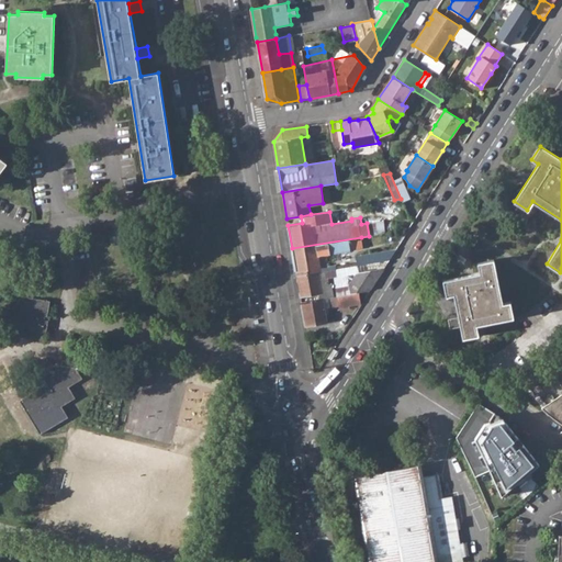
[(367,223),(369,236),(385,233),(383,221),(367,223)]
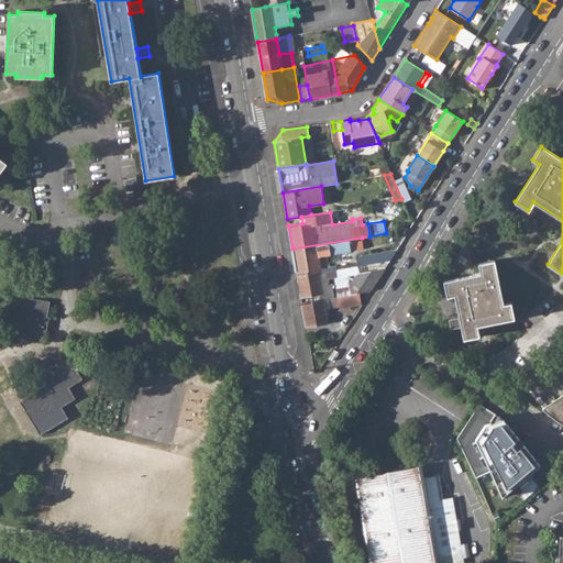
[(297,276),(319,273),(317,256),(323,255),(364,249),(362,238),(293,249),(297,276)]
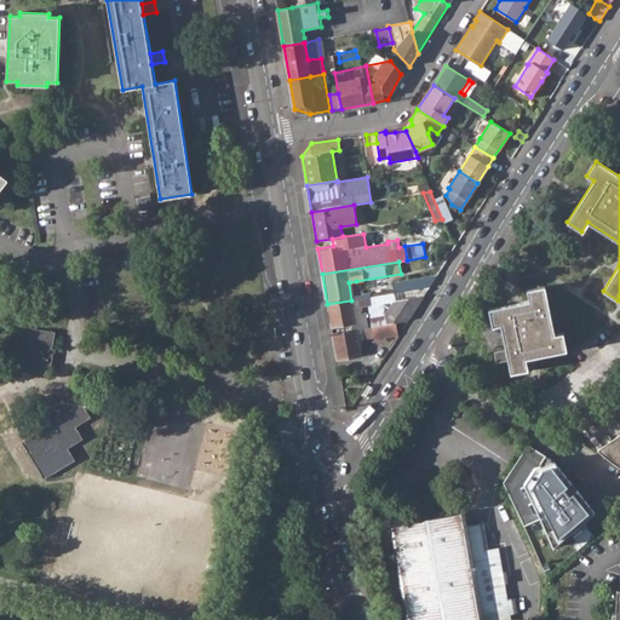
[(437,275),(397,282),(399,292),(430,287),(437,275)]
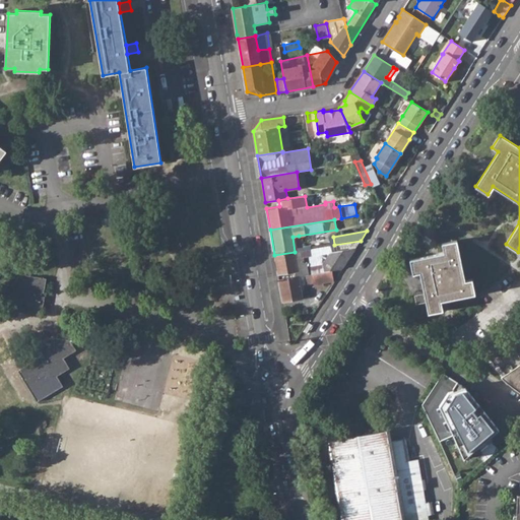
[(293,237),(295,252),(302,250),(301,247),(299,236),(293,237)]
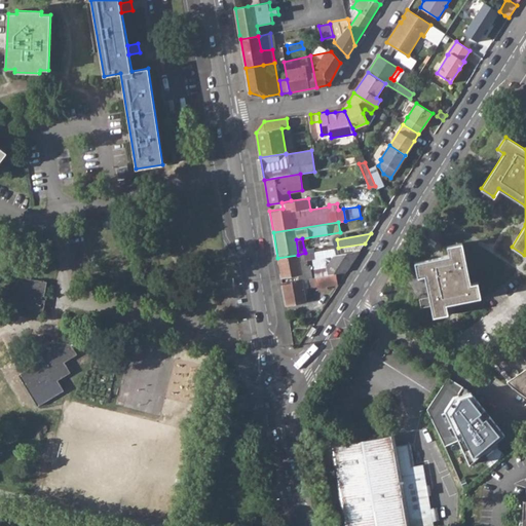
[(434,316),(448,313),(446,304),(480,297),(478,284),(471,284),(461,242),(447,246),(449,256),(415,262),(418,277),(424,275),(429,296),(419,299),(421,307),(430,305),(434,316)]
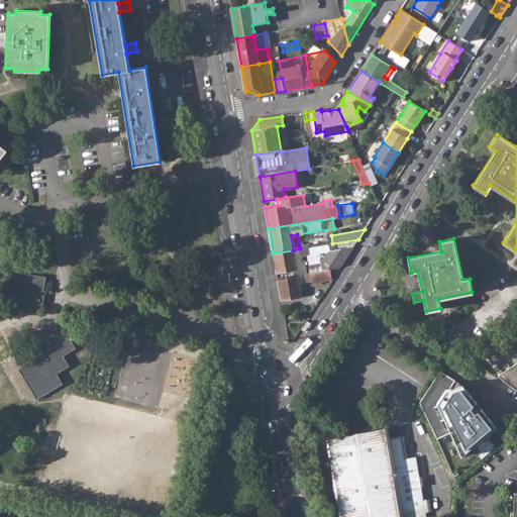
[(293,250),(273,253),(277,274),(293,271),(294,275),(297,274),(301,274),(306,273),(310,272),(329,269),(340,268),(353,246),(327,250),(320,263),(309,265),(309,267),(306,267),(305,261),(302,262),(301,256),(309,254),(308,247),(300,248),(293,250)]
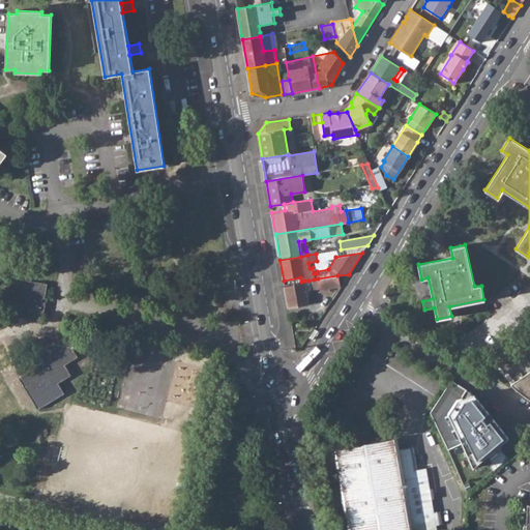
[(314,280),(308,281),(311,290),(320,288),(321,292),(329,290),(329,288),(341,286),(337,275),(318,278),(314,280)]
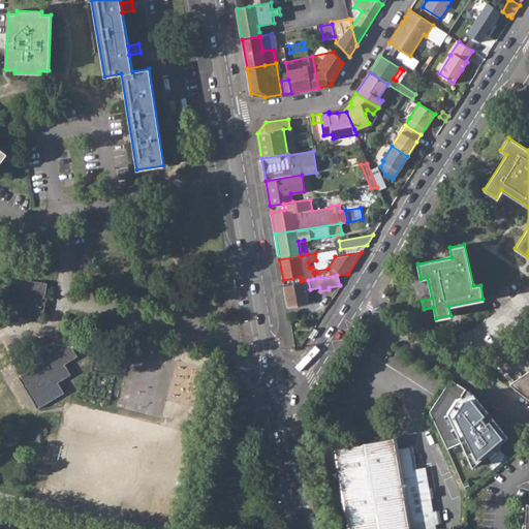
[(17,306),(35,309),(34,312),(43,313),(45,302),(42,301),(42,298),(44,298),(48,283),(22,278),(17,306)]
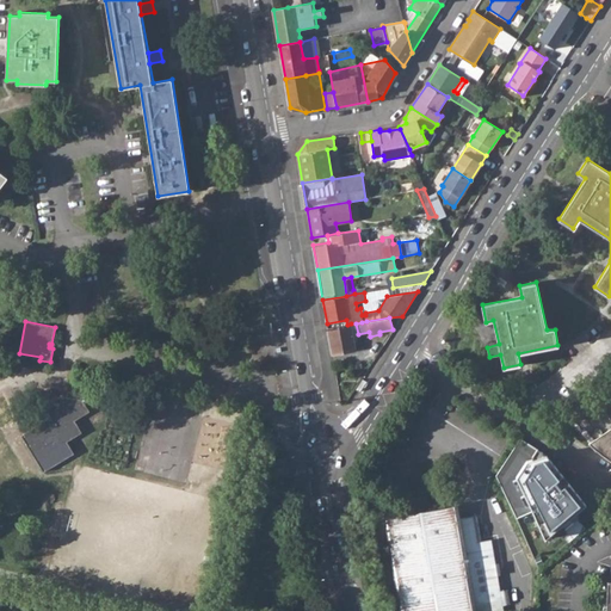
[(332,355),(355,350),(353,341),(351,323),(347,325),(327,328),(332,355)]
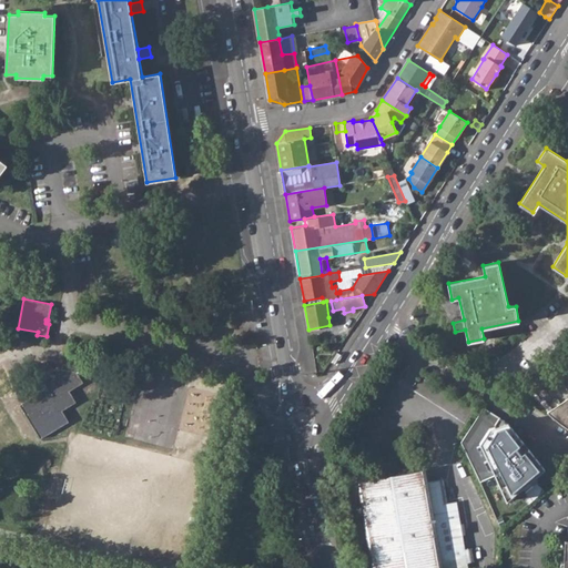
[(340,356),(335,353),(330,363),(334,365),(340,356)]
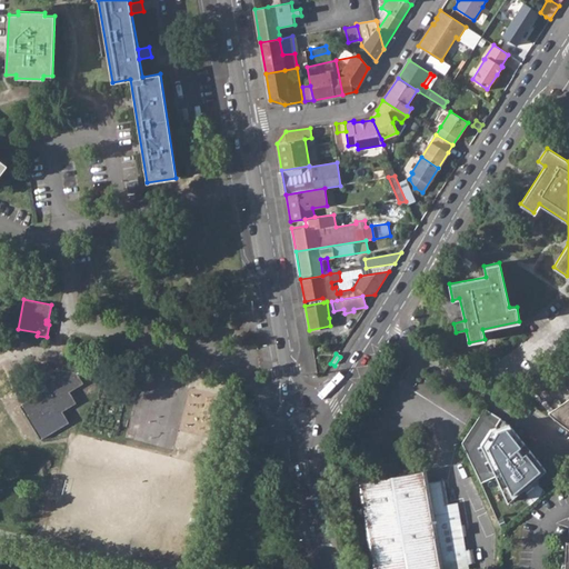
[(568,365),(535,389),(541,400),(545,398),(558,417),(556,418),(568,427),(568,365)]
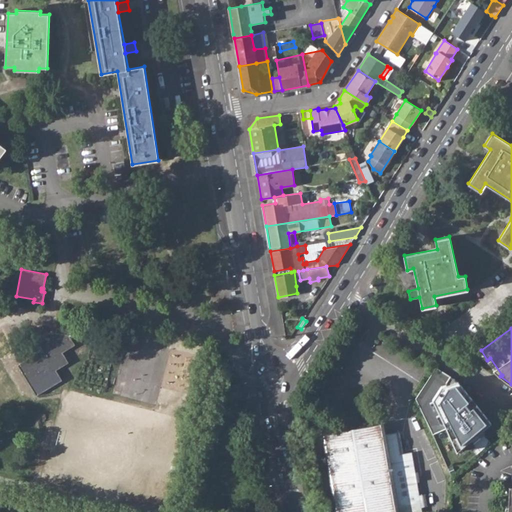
[(0,333),(0,356),(14,350),(5,331),(0,333)]
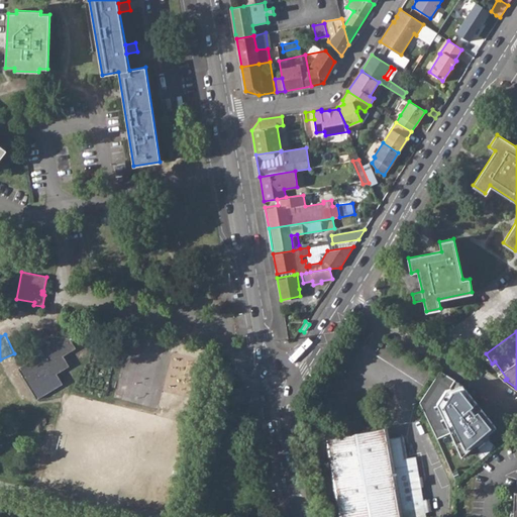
[(38,356),(18,369),(36,399),(63,384),(57,374),(69,366),(63,355),(76,347),(70,338),(57,335),(48,336),(35,339),(41,349),(43,353),(38,356)]
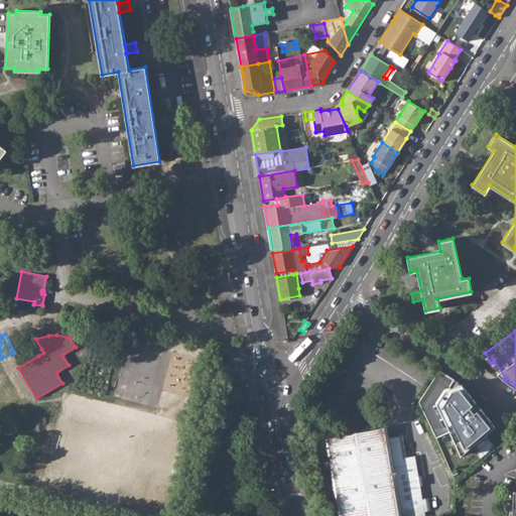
[(418,401),(436,438),(450,432),(461,457),(495,428),(462,385),(459,386),(458,382),(438,371),(418,401)]
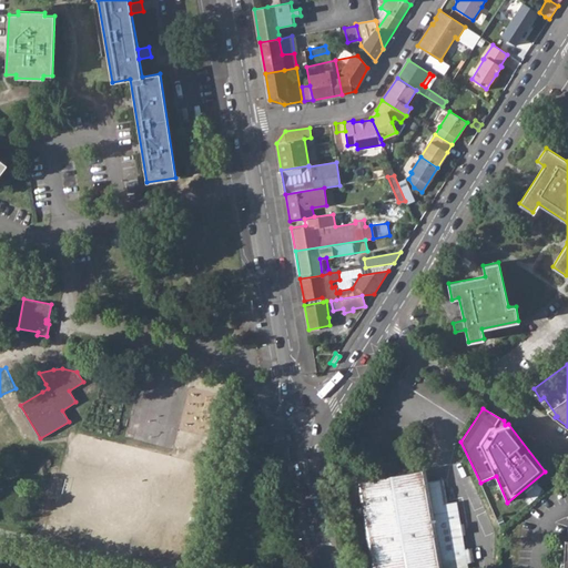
[(472,548),(466,549),(465,549),(463,535),(460,524),(457,501),(448,503),(444,478),(428,482),(426,469),(357,480),(372,567),(467,567),(467,563),(474,560),(472,548)]
